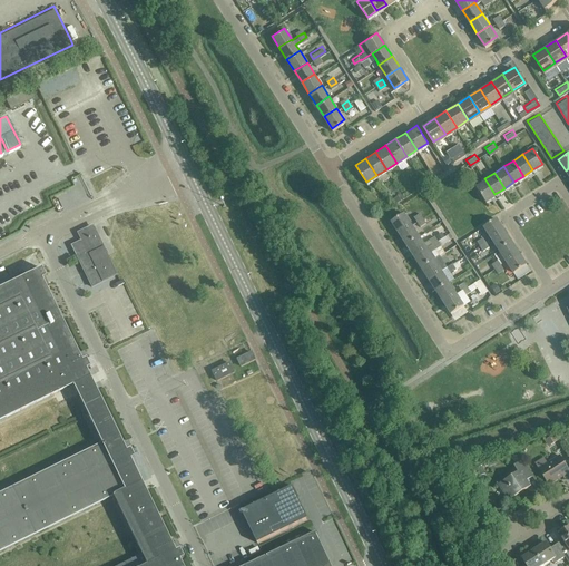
[(484,178),(476,185),(486,201),(494,194),(484,178)]
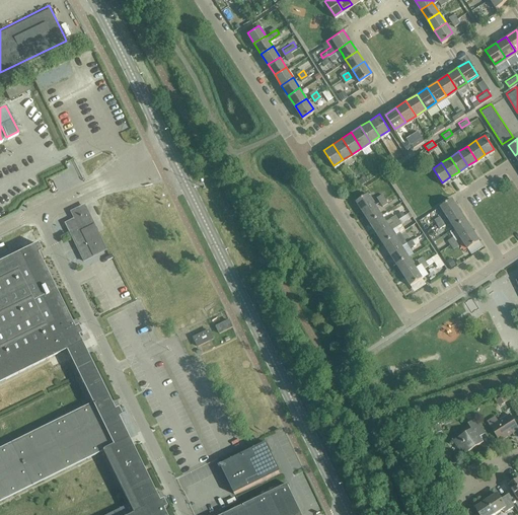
[(355,199),(362,210),(373,202),(367,192),(355,199)]
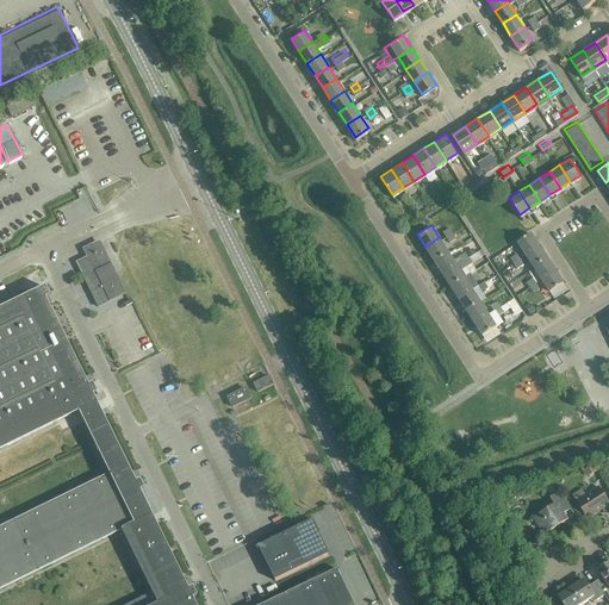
[(516,241),(524,253),(539,243),(530,231),(516,241)]
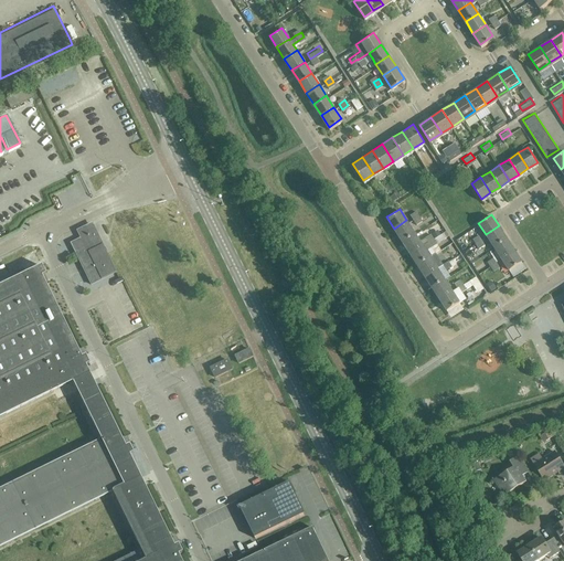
[(394,229),(401,240),(414,232),(406,220),(394,229)]
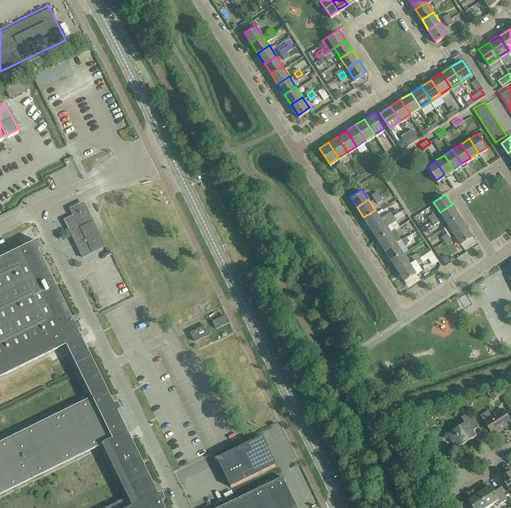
[(63,218),(81,255),(104,244),(83,201),(71,207),(74,212),(63,218)]
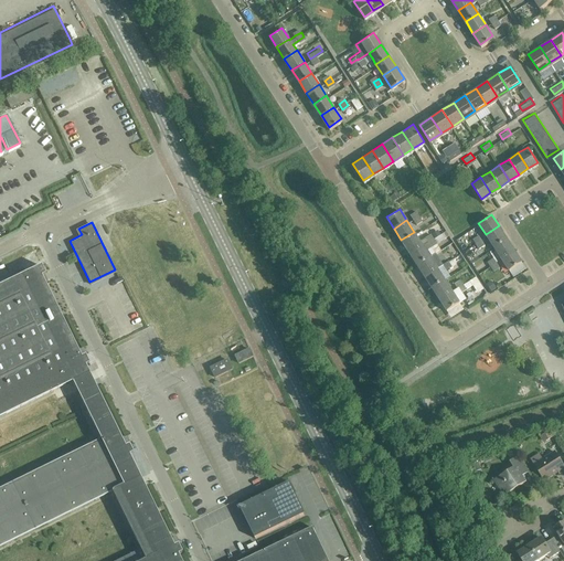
[(486,234),(493,245),(506,236),(499,225),(486,234)]
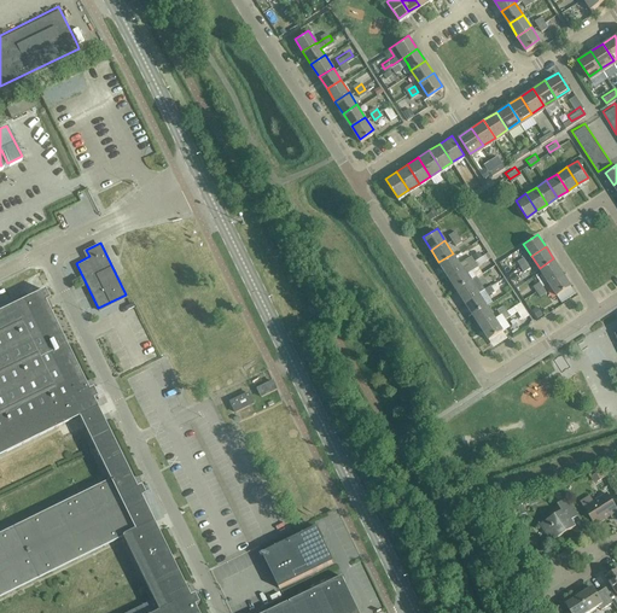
[(438,262),(447,274),(473,257),(471,252),(458,261),(453,254),(438,262)]
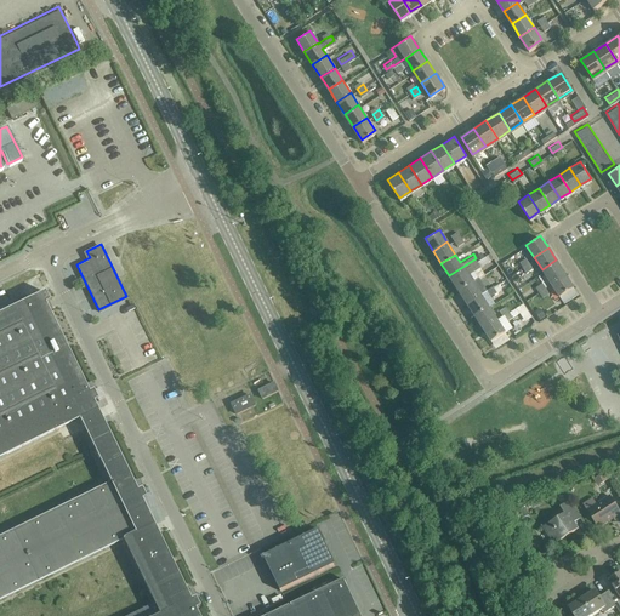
[(449,275),(458,289),(471,279),(467,273),(485,261),(482,256),(477,260),(476,258),(449,275)]
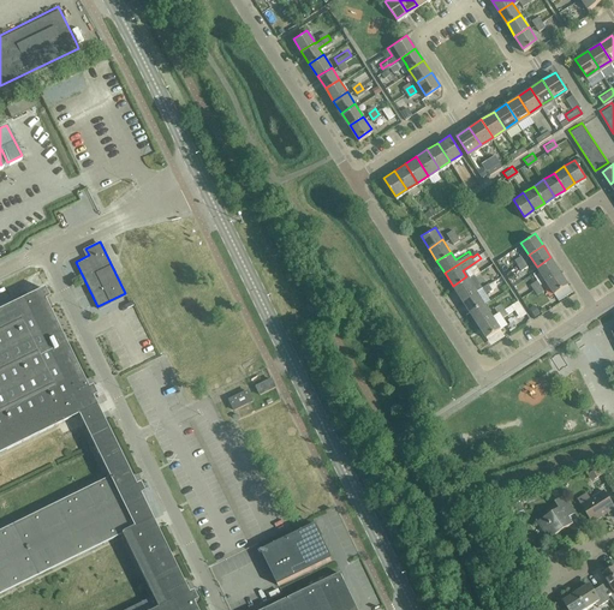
[(537,267),(544,279),(559,269),(550,257),(537,267)]
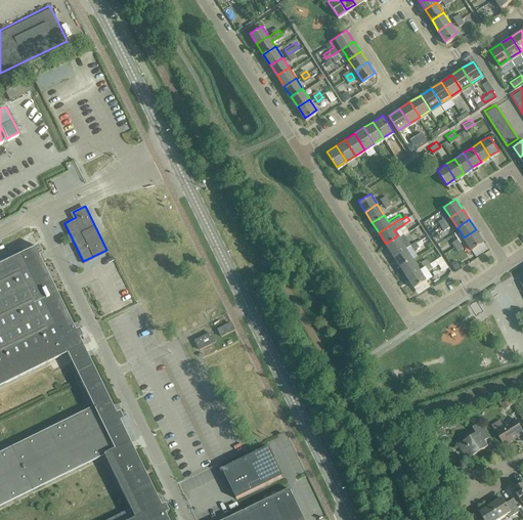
[(476,229),(464,237),(475,254),(487,247),(476,229)]
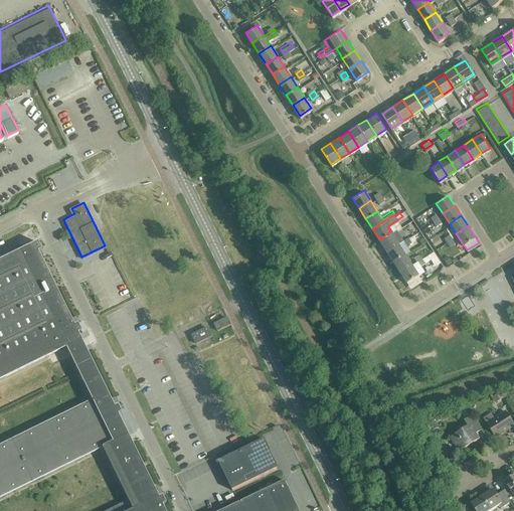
[(379,239),(385,249),(397,242),(397,241),(407,235),(404,230),(399,234),(395,228),(390,231),(379,239)]
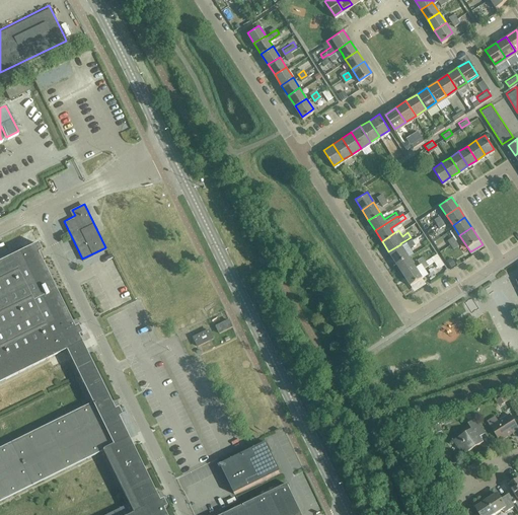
[(0,514),(165,514),(161,506),(166,504),(162,496),(158,498),(117,414),(120,413),(117,405),(113,407),(76,333),(80,330),(76,322),(72,324),(35,250),(40,248),(37,241),(22,248),(19,243),(11,247),(12,248),(14,252),(0,260),(0,514)]
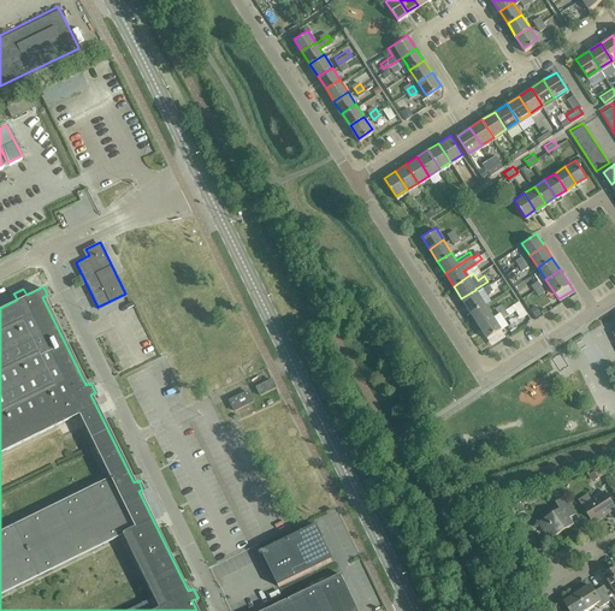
[(461,298),(469,310),(484,302),(475,290),(461,298)]
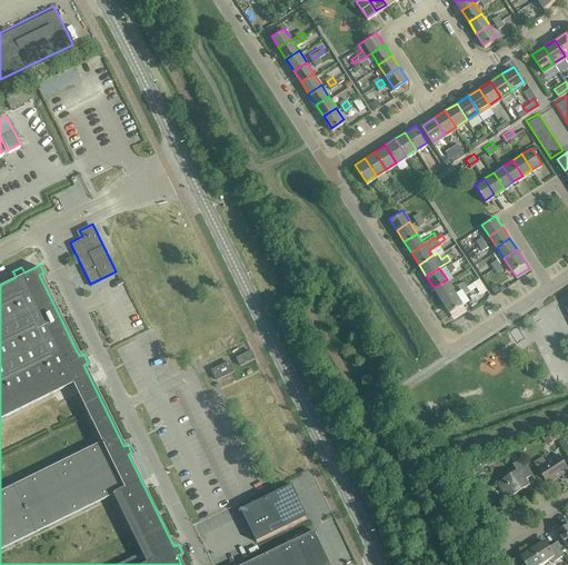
[(466,284),(459,287),(462,293),(476,284),(480,291),(487,288),(478,275),(466,284)]
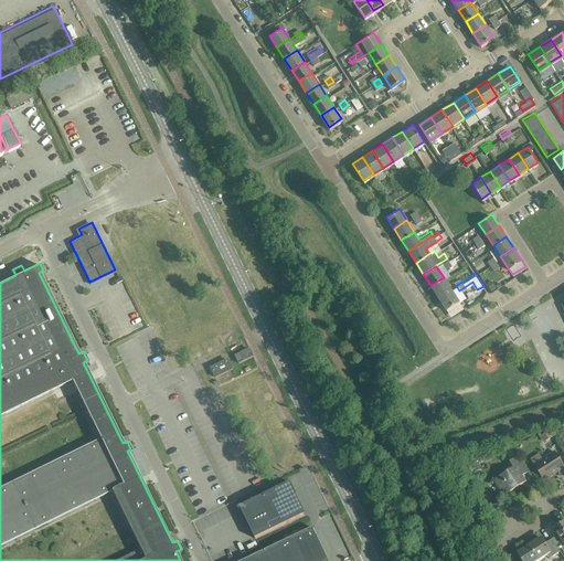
[(431,285),(438,297),(451,288),(444,277),(431,285)]
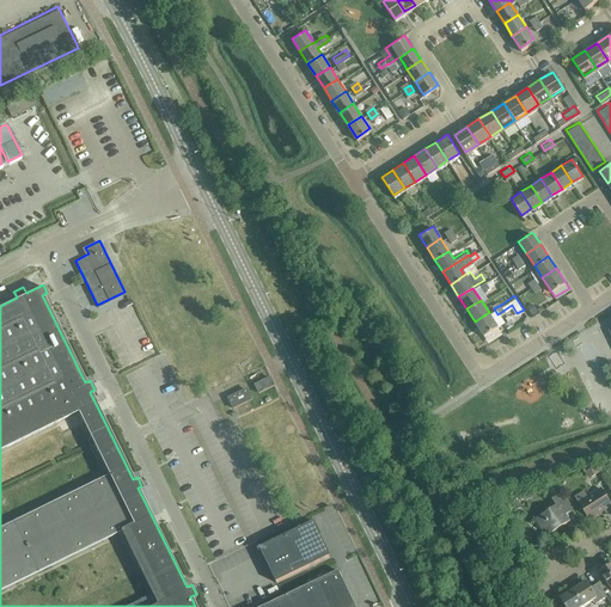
[(489,312),(475,322),(483,333),(488,341),(501,332),(496,325),(489,312)]
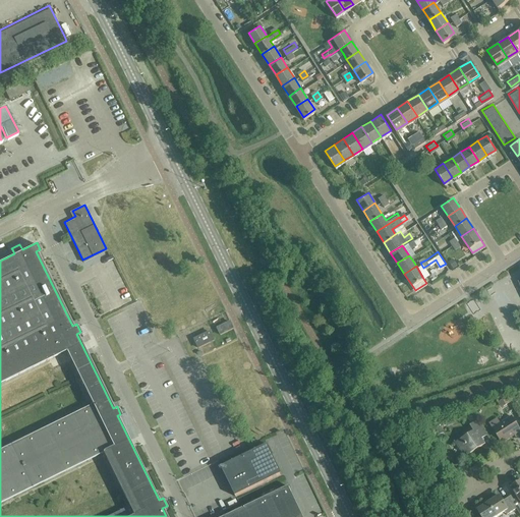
[(232,326),(229,319),(217,326),(220,332),(232,326)]
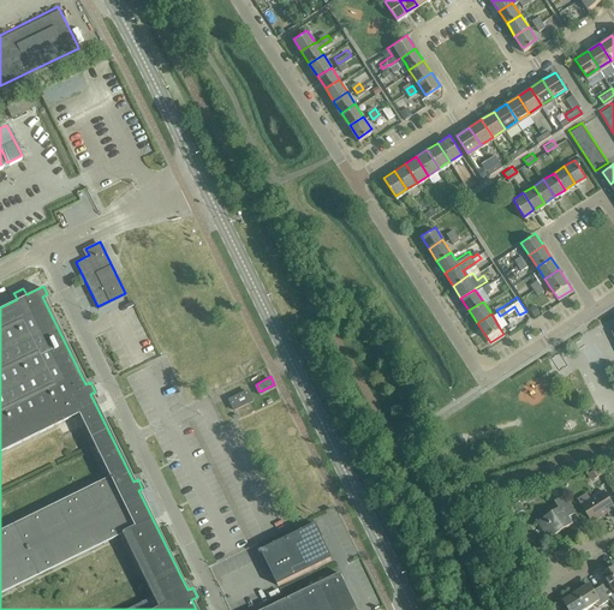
[(228,398),(233,407),(251,398),(246,388),(228,398)]
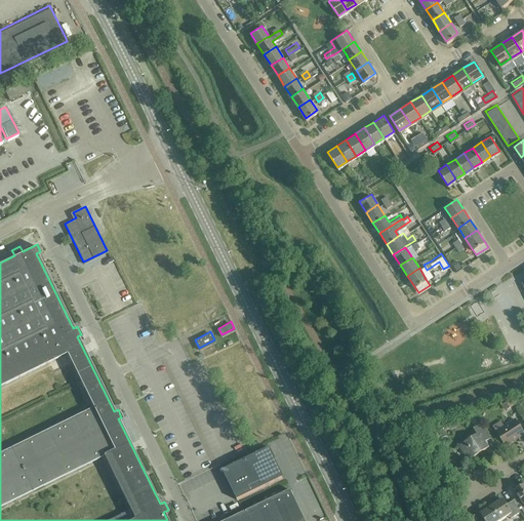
[(504,401),(507,406),(512,403),(509,398),(504,401)]
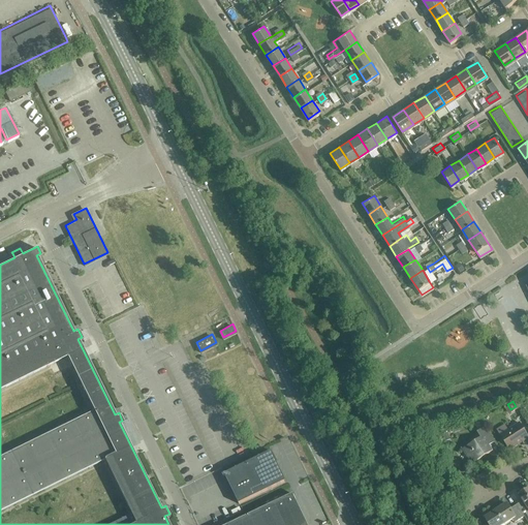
[(495,427),(499,432),(508,446),(522,438),(523,440),(527,437),(527,434),(519,420),(507,427),(504,422),(495,427)]
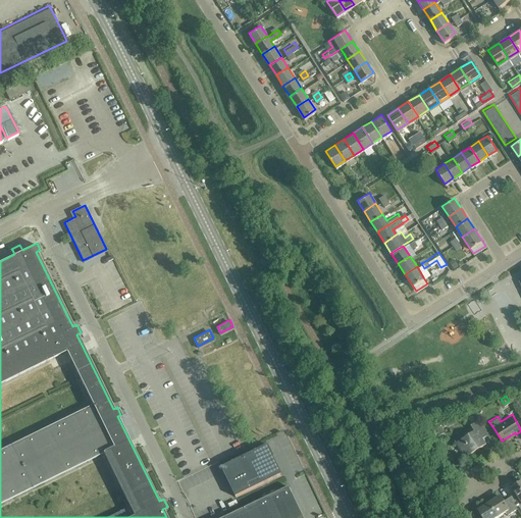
[(482,436),(487,433),(477,418),(470,423),(473,429),(456,441),(465,455),(485,442),(482,436)]
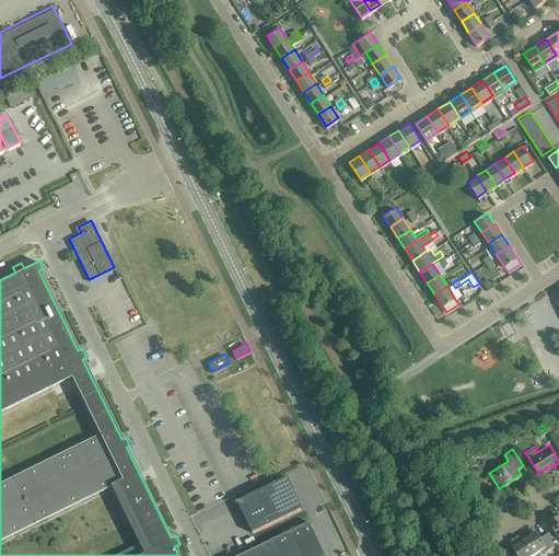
[(236,499),(252,531),(301,507),(302,507),(286,474),(284,475),(286,475),(236,499)]
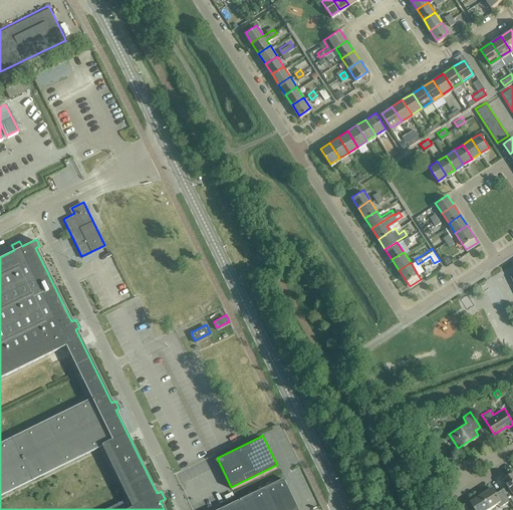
[(507,483),(501,487),(508,499),(512,506),(512,497),(512,496),(512,495),(512,471),(503,478),(507,483)]
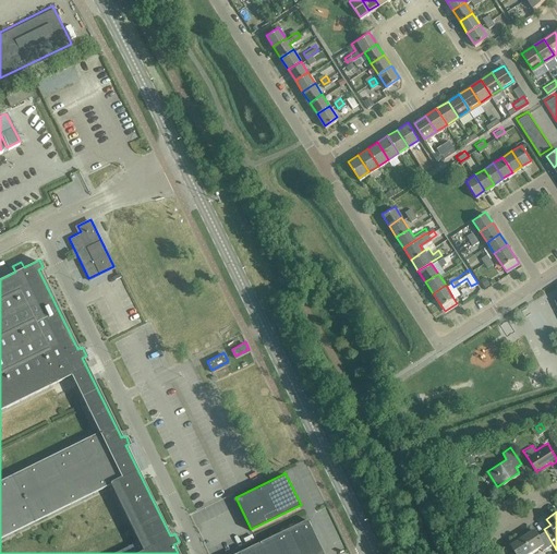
[(319,553),(324,553),(311,527),(312,527),(307,518),(232,553),(319,553)]
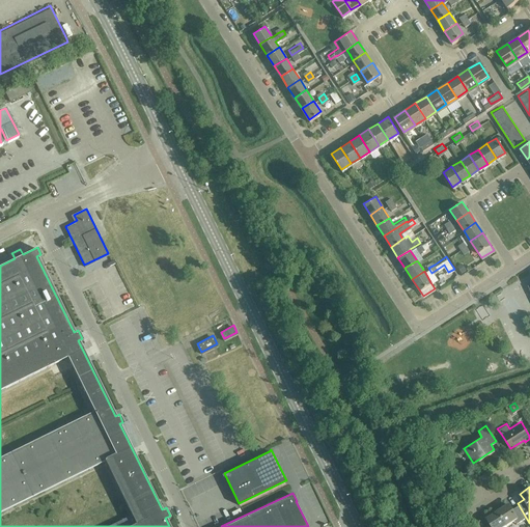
[(507,502),(496,509),(505,523),(513,518),(515,522),(525,516),(518,503),(511,507),(507,502)]
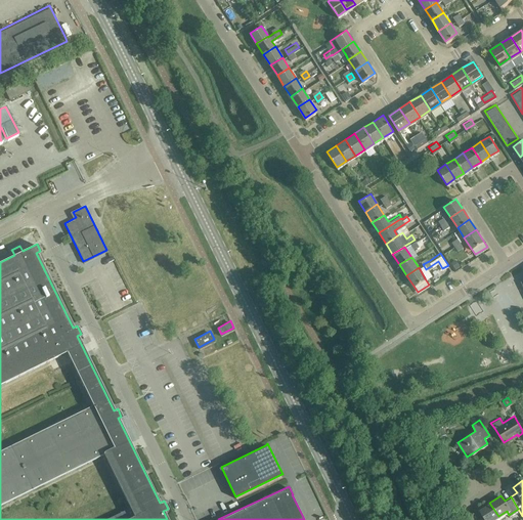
[(492,519),(498,516),(489,503),(479,510),(482,515),(476,519),(492,519)]
